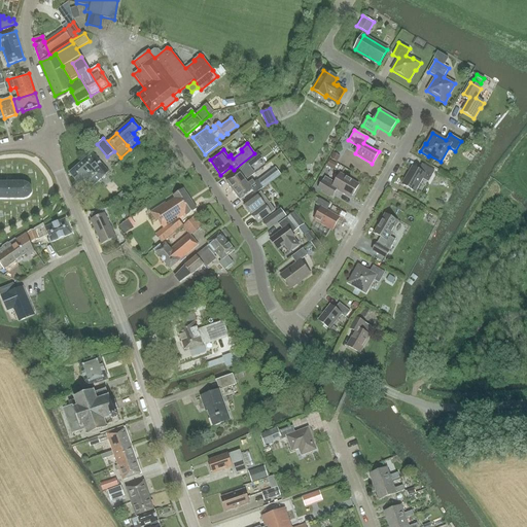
[(334,153),(330,157),(337,162),(340,156),(334,153)]
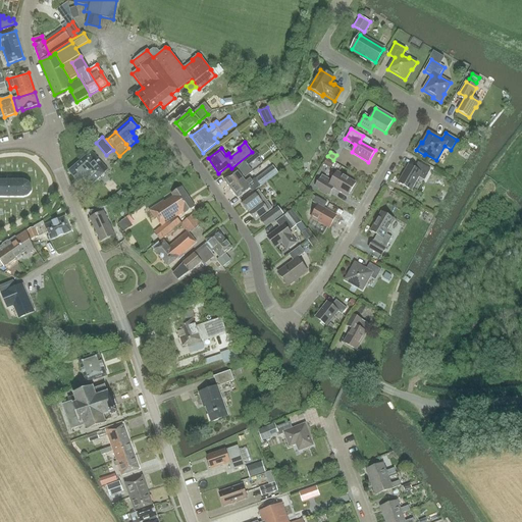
[(89,156),(88,155),(69,171),(86,191),(104,174),(104,173),(108,170),(92,153),(89,156)]
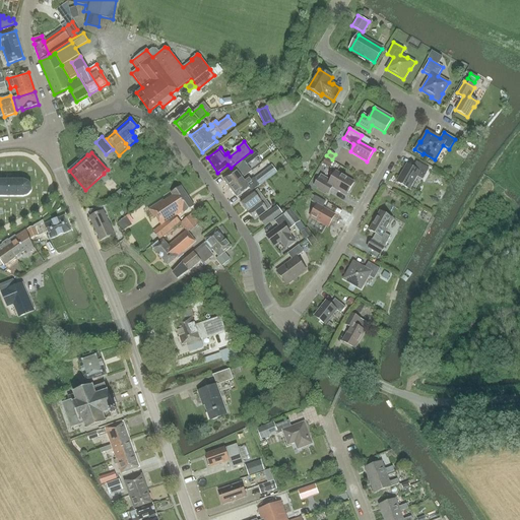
[(245,163),(236,170),(222,179),(230,188),(243,179),(242,178),(251,171),(247,165),(254,158),(250,153),(243,158),(245,163)]
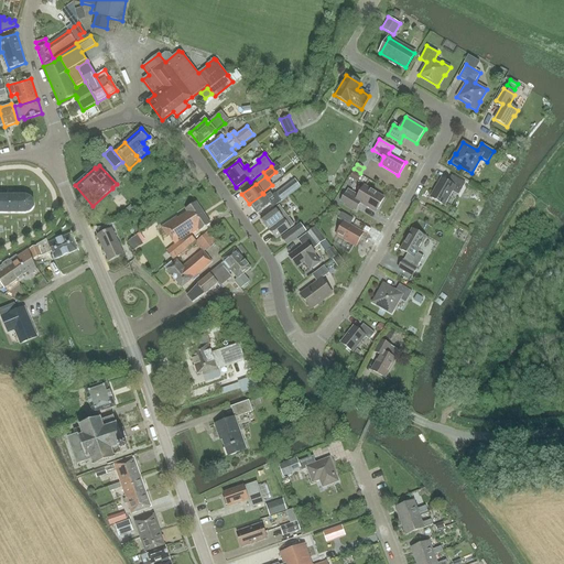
[(358,182),(361,176),(354,172),(350,177),(358,182)]
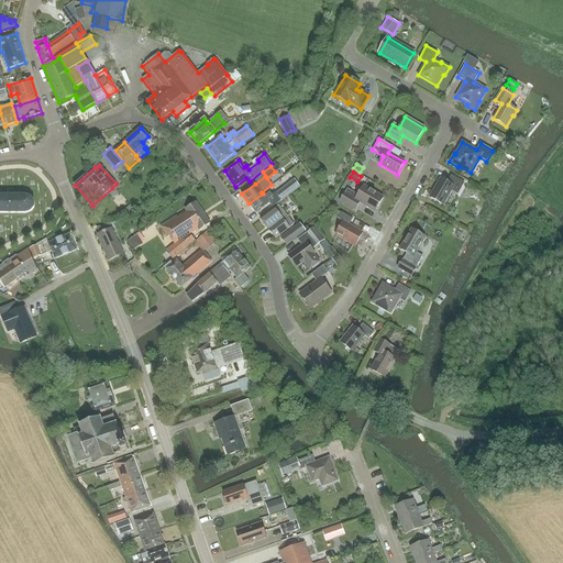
[(430,197),(442,205),(451,190),(457,195),(464,183),(451,175),(446,181),(441,178),(430,197)]
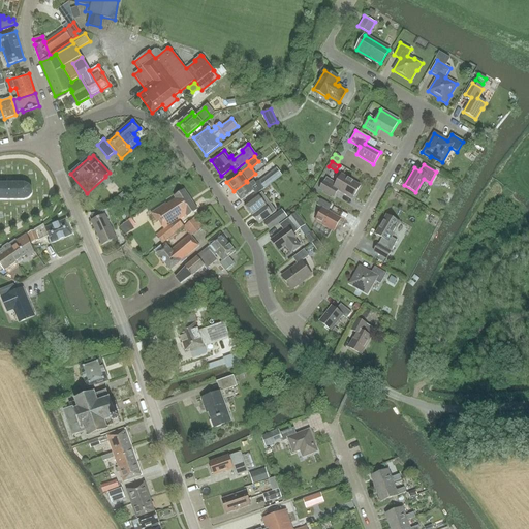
[(241,200),(254,191),(256,193),(281,176),(279,174),(278,175),(275,170),(271,174),(258,182),(257,181),(254,183),(254,182),(249,185),(247,182),(234,191),(241,200)]
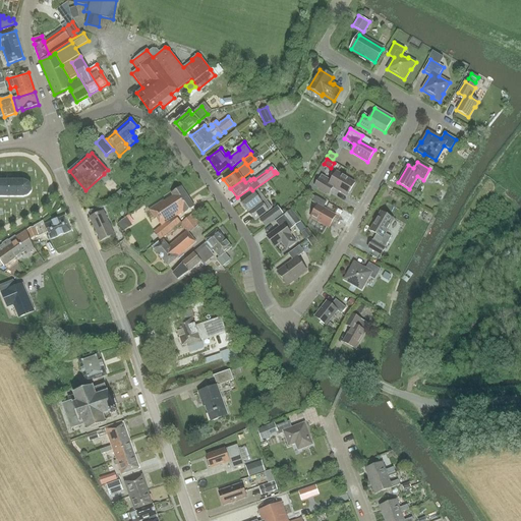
[(314,186),(327,193),(331,186),(347,195),(355,183),(336,172),(331,180),(322,175),(320,179),(319,179),(314,186)]
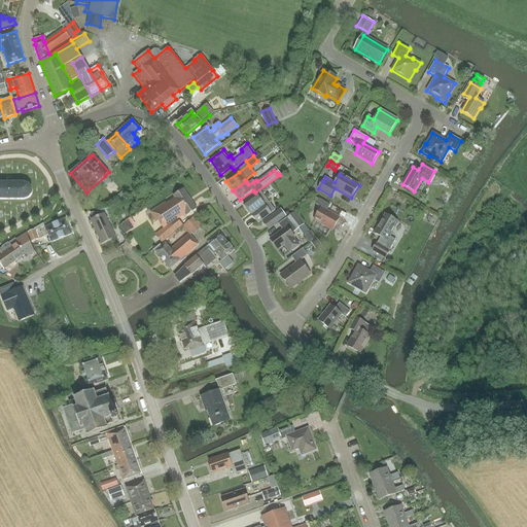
[(0,182),(0,199),(24,200),(24,199),(26,199),(28,199),(29,198),(30,197),(31,196),(32,195),(32,194),(32,192),(32,191),(32,190),(32,189),(32,188),(32,187),(31,187),(31,186),(30,185),(29,184),(28,184),(26,183),(25,183),(24,183),(0,182)]
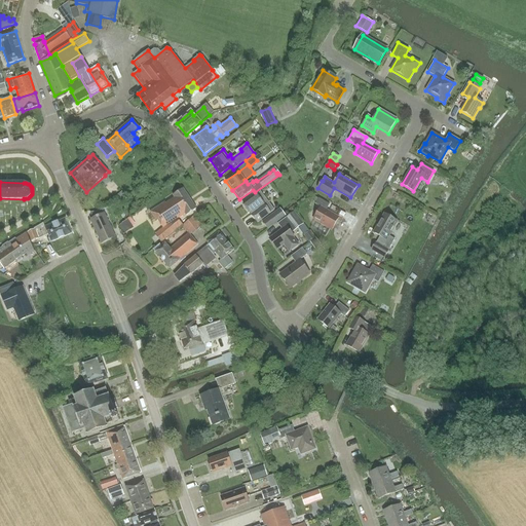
[(165,202),(151,212),(152,214),(157,221),(159,220),(162,225),(165,231),(158,236),(162,241),(182,225),(178,219),(185,214),(186,216),(196,209),(183,189),(174,195),(175,198),(166,203),(165,202)]
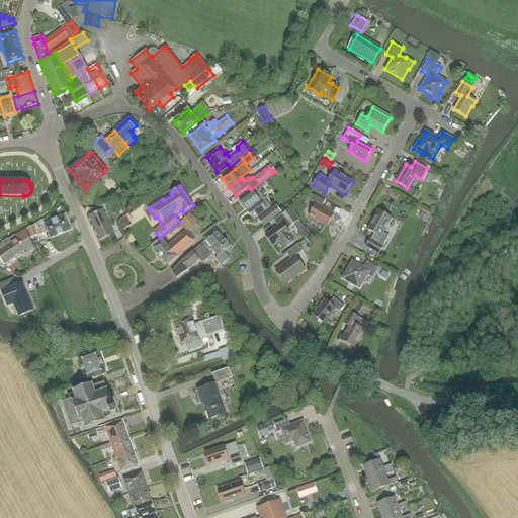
[(240,201),(247,211),(254,220),(266,209),(270,206),(264,198),(257,189),(240,201)]
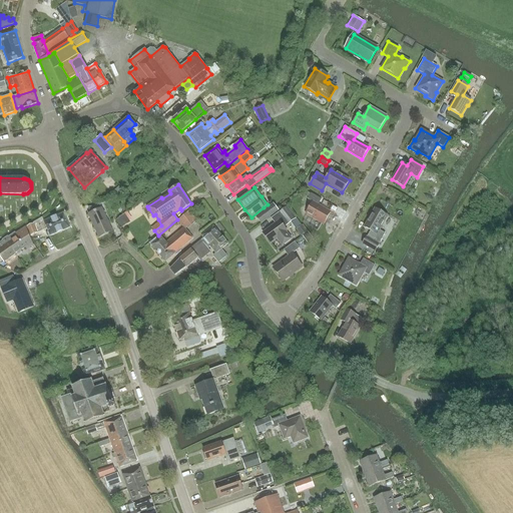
[(322,199),(311,193),(308,199),(313,202),(306,214),(324,224),(331,212),(318,205),(322,199)]
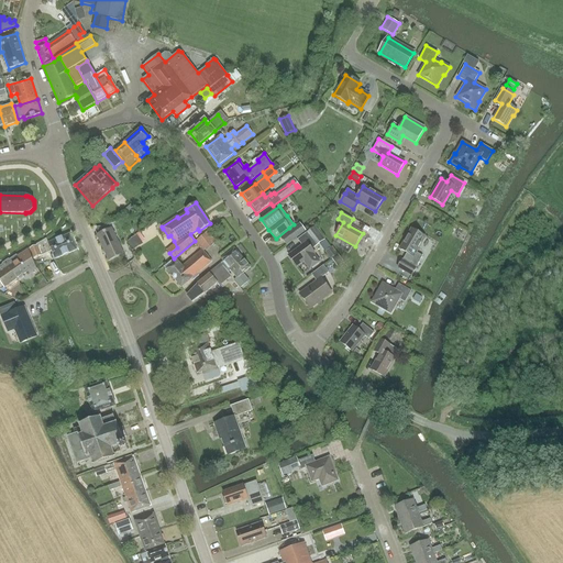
[(299,223),(280,236),(286,244),(305,231),(299,223)]
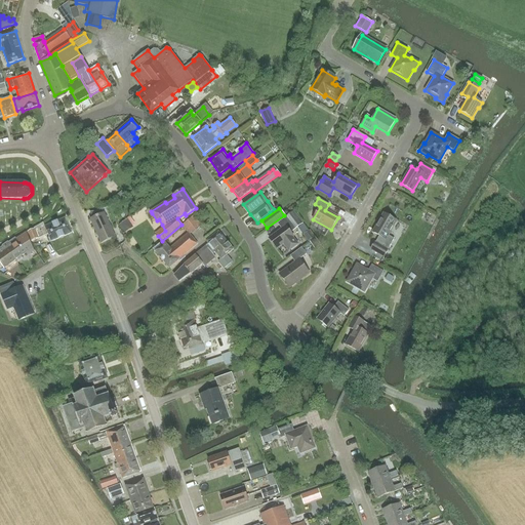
[(285,217),(278,224),(282,229),(269,238),(277,249),(283,244),(289,251),(298,244),(292,237),(293,237),(290,233),(294,230),(303,224),(293,211),(285,217)]
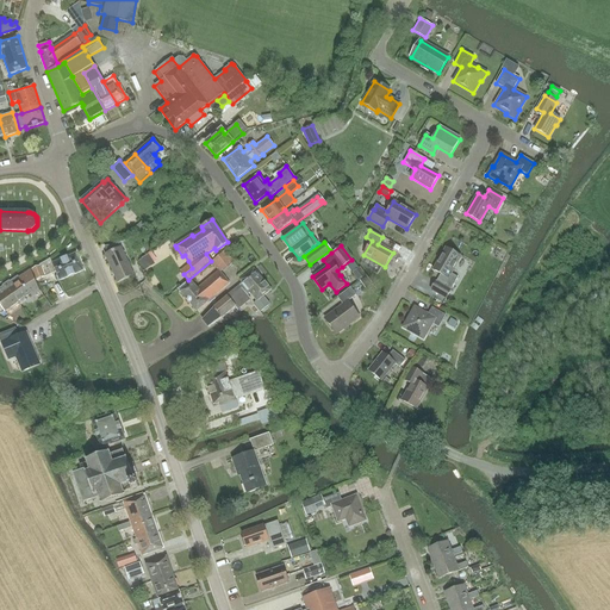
[(118,282),(134,275),(120,248),(119,248),(116,250),(106,255),(118,282)]
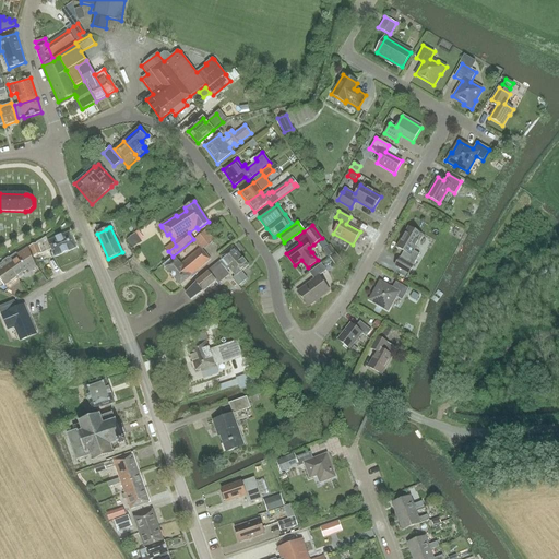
[(413,266),(419,254),(413,250),(421,235),(408,227),(397,248),(404,251),(400,259),(399,259),(394,265),(408,274),(413,266)]
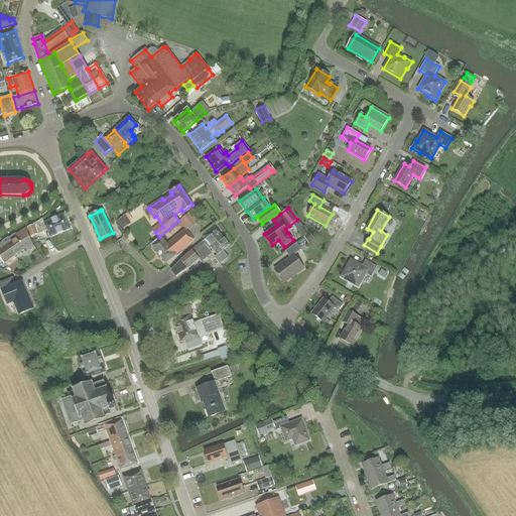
[(188,229),(196,224),(195,223),(197,221),(188,212),(178,221),(185,229),(187,228),(188,229)]
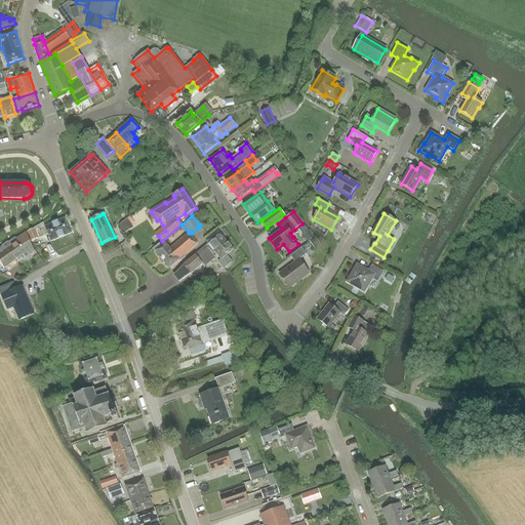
[(27,232),(31,241),(48,234),(51,242),(72,233),(66,218),(45,227),(43,223),(33,230),(27,232)]
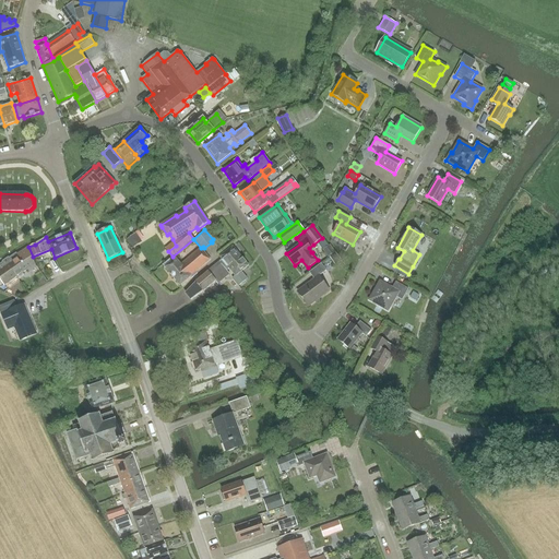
[(135,234),(127,239),(132,249),(142,242),(141,240),(137,234),(135,234)]
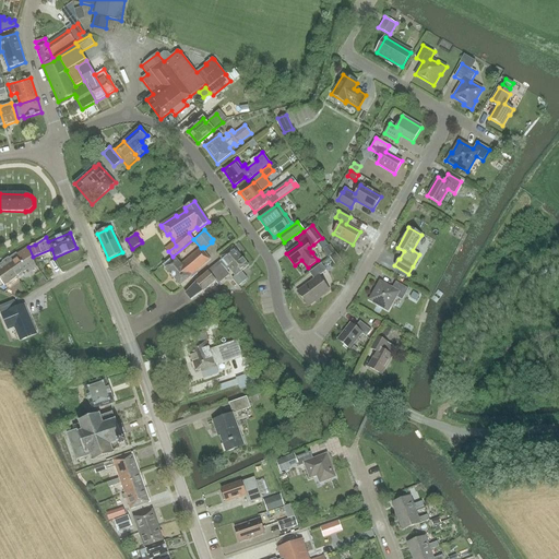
[(329,245),(322,250),(328,257),(334,252),(329,245)]
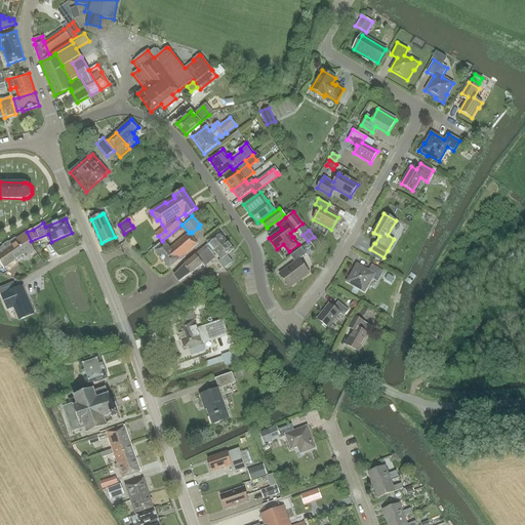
[(218,232),(206,241),(213,250),(226,240),(218,232)]
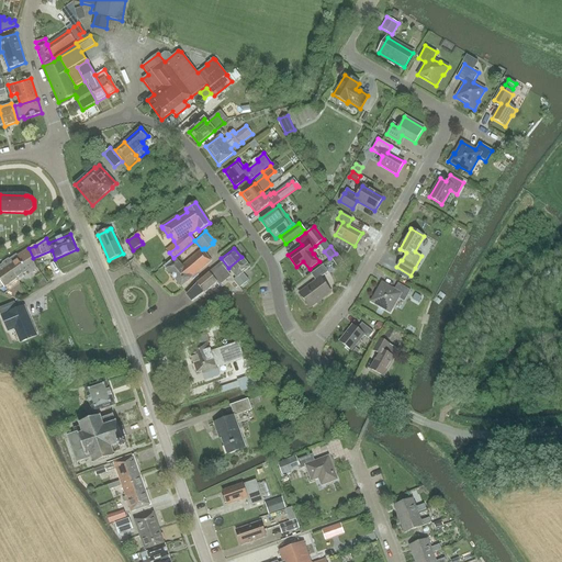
[(18,256),(27,271),(35,266),(29,249),(18,256)]
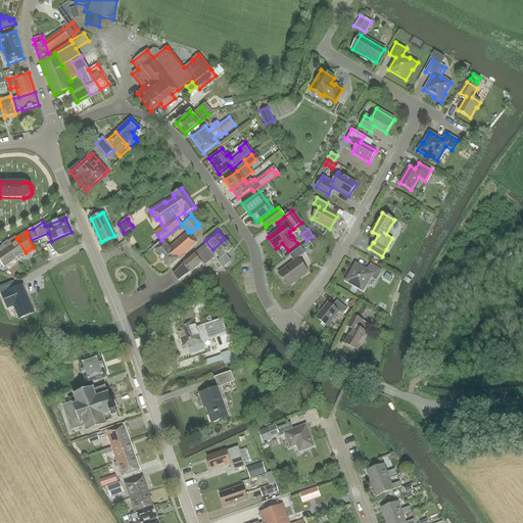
[(170,247),(164,241),(160,245),(159,243),(153,248),(169,268),(179,259),(179,260),(185,255),(183,254),(197,243),(188,232),(170,247)]
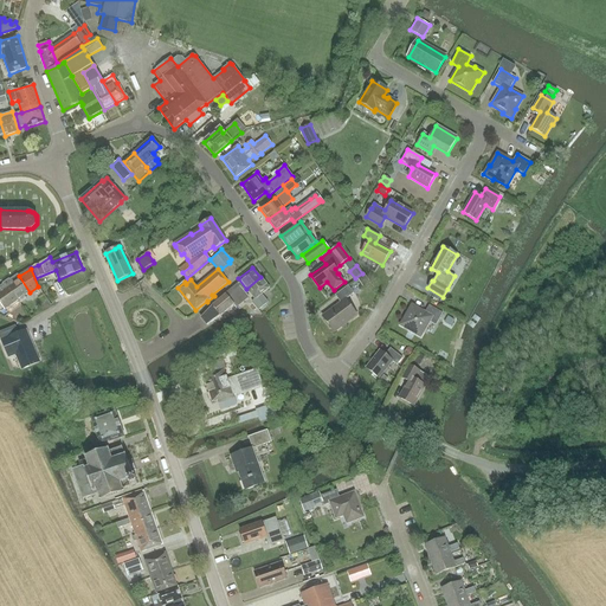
[(363,274),(358,278),(363,285),(369,282),(363,274)]
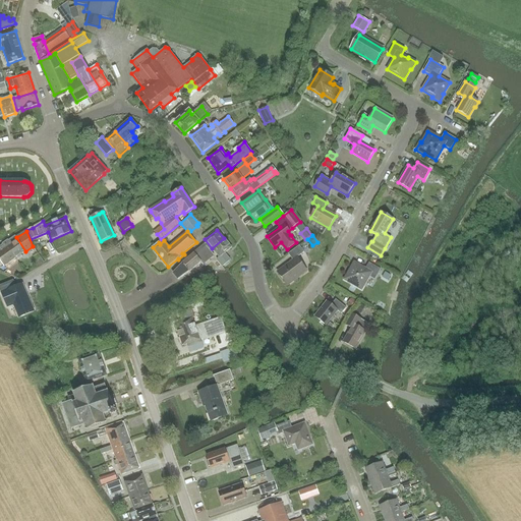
[(10,240),(13,243),(9,246),(6,242),(0,246),(0,247),(2,251),(7,247),(10,249),(16,257),(25,251),(16,237),(15,236),(10,240)]
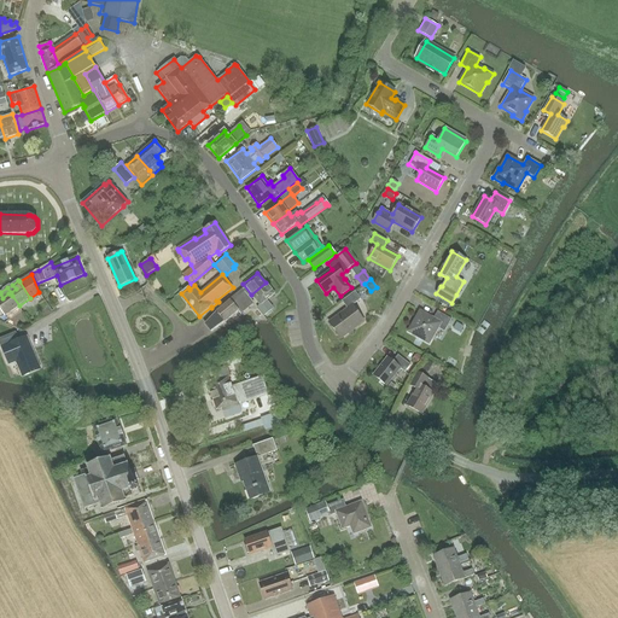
[(266,283),(251,295),(261,305),(257,308),(263,316),(273,308),(267,301),(275,293),(266,283)]
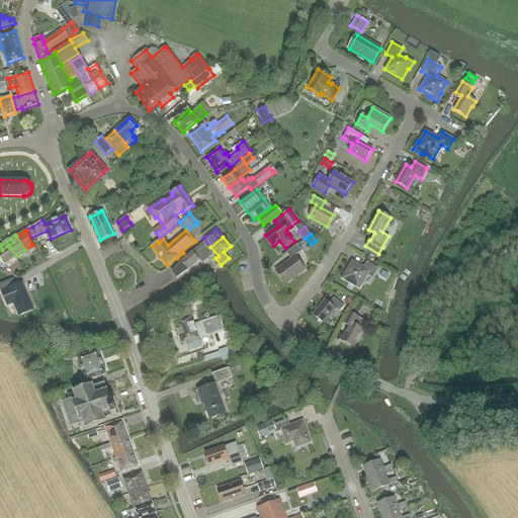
[(202,263),(212,254),(203,243),(193,252),(199,260),(202,263)]
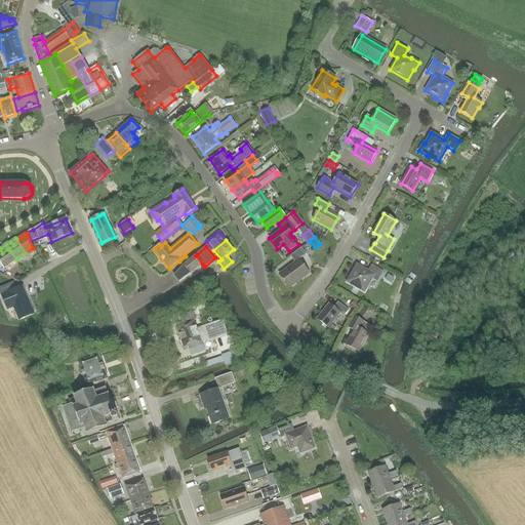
[(290,256),(295,263),(280,274),(290,287),(309,273),(299,259),(307,254),(301,247),(290,256)]
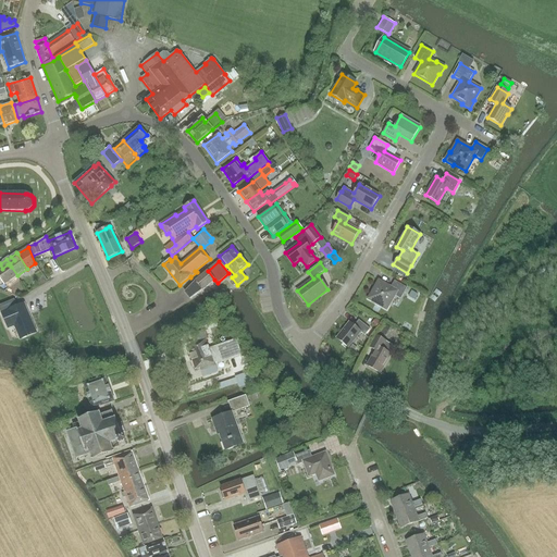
[(17,275),(11,267),(8,264),(2,269),(0,264),(0,277),(4,284),(17,275)]
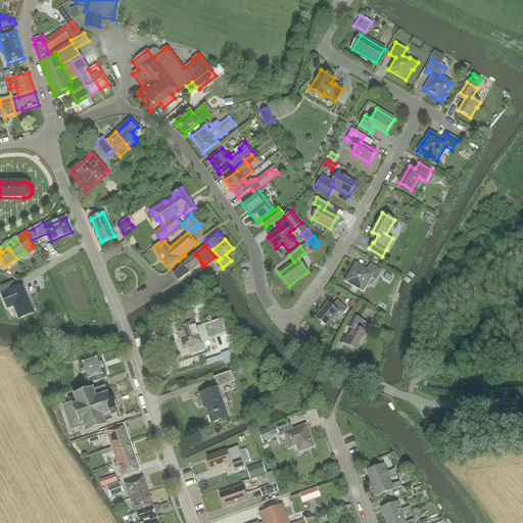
[(184,264),(174,274),(179,281),(190,272),(201,263),(195,254),(184,264)]
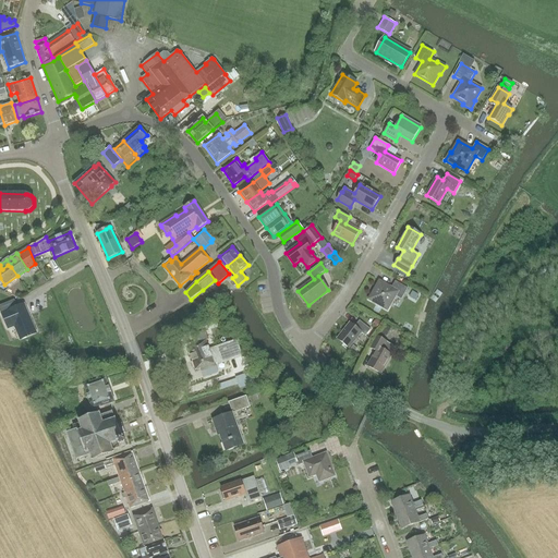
[(401,300),(408,289),(396,281),(391,288),(379,281),(368,300),(387,311),(396,296),(401,300)]
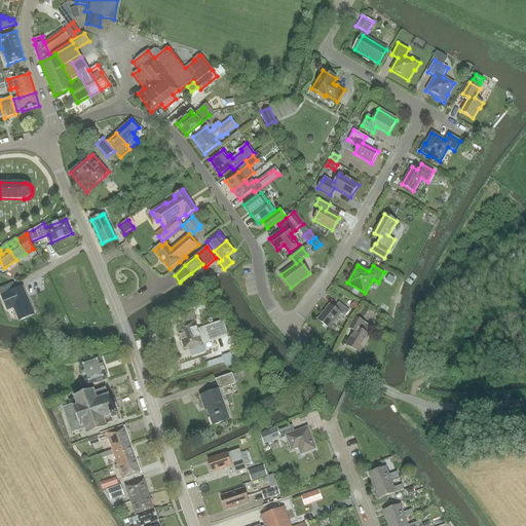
[(386,273),(383,278),(390,283),(393,277),(386,273)]
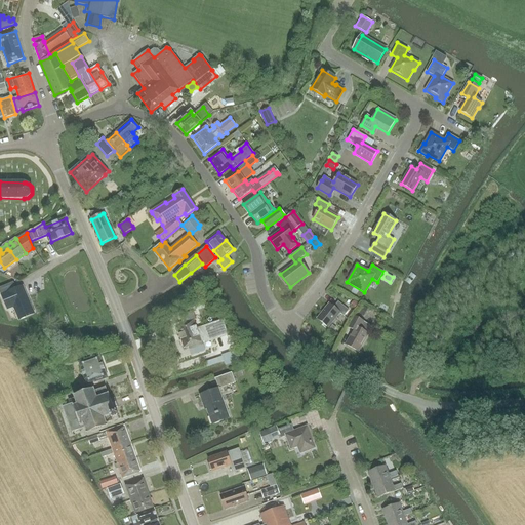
[(13,283),(0,288),(0,290),(8,309),(14,307),(19,320),(34,314),(23,286),(15,289),(13,283)]
